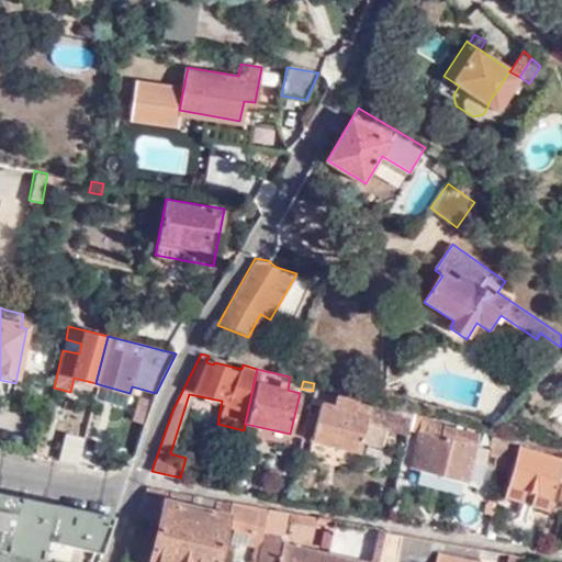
[(313,439),(360,451),(363,441),(383,447),(389,428),(408,434),(413,414),(313,388),(313,391),(310,403),(322,406),(313,439)]
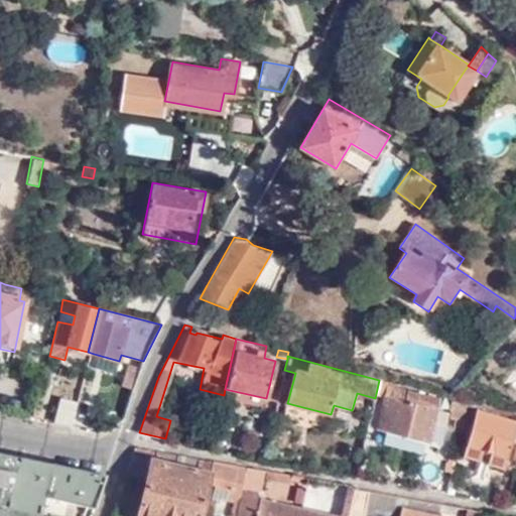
[(377,427),(428,440),(439,399),(388,385),(377,427)]
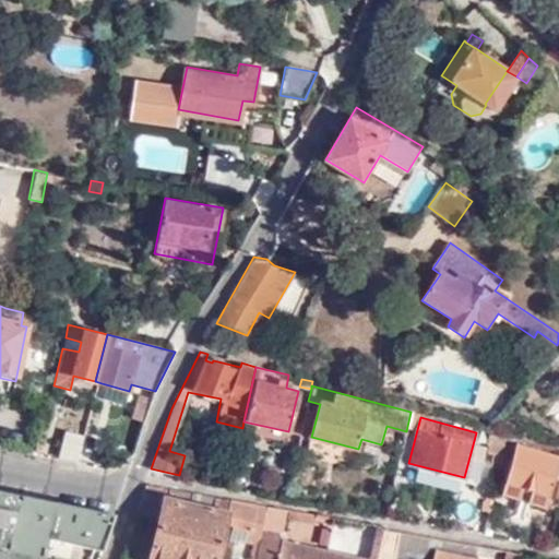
[(60,456),(80,461),(86,435),(68,429),(60,456)]
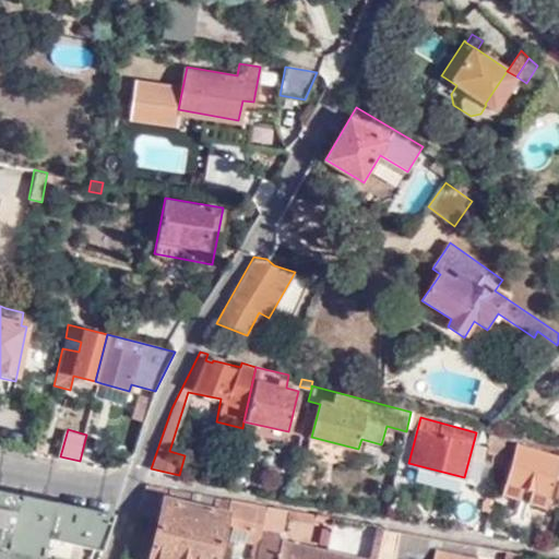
[(464,477),(477,482),(487,447),(482,444),(484,435),(476,432),(464,477)]
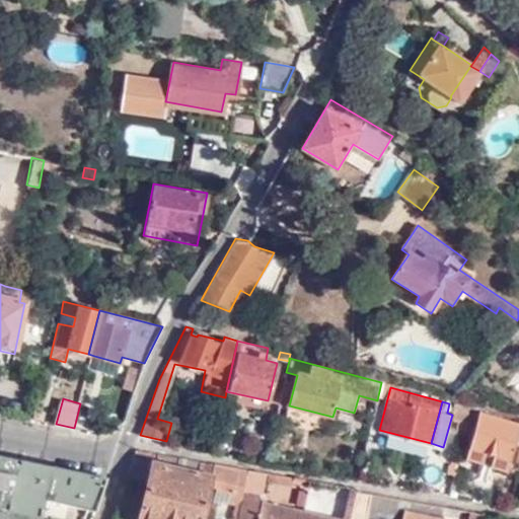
[(454,419),(459,420),(465,422),(468,409),(469,405),(453,401),(451,412),(456,413),(454,419)]
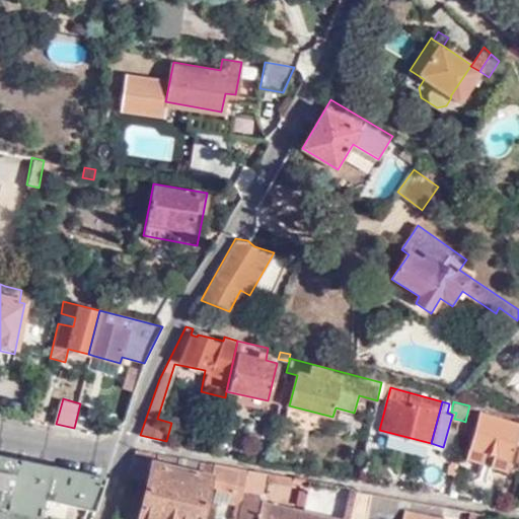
[(222,411),(218,427),(227,429),(230,412),(222,411)]
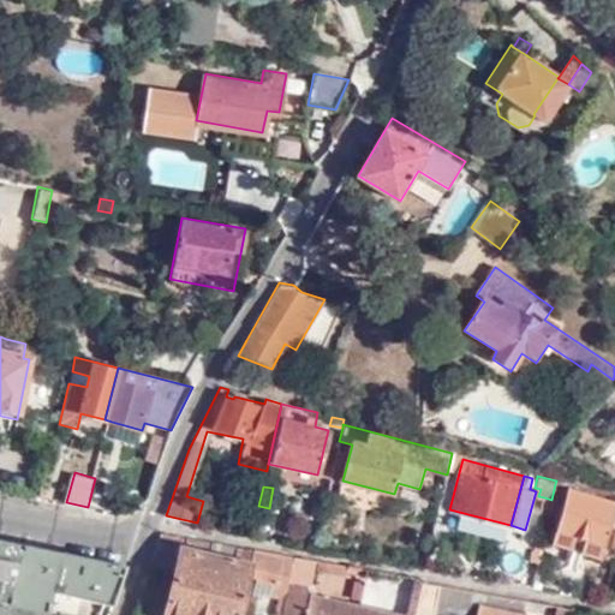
[(581,551),(601,556),(610,524),(614,507),(614,502),(568,488),(556,529),(585,538),(581,551)]
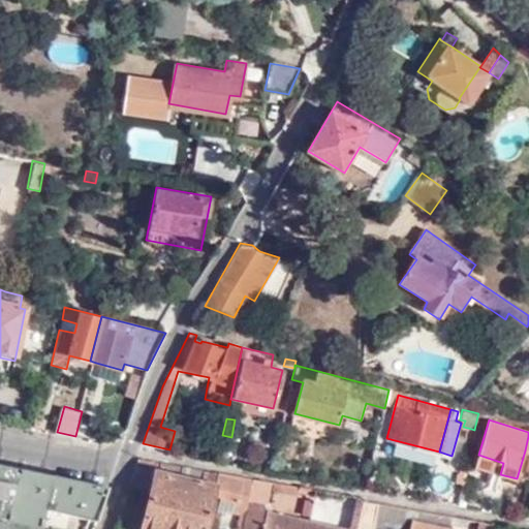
[(466,439),(472,441),(473,435),(474,430),(468,428),(466,439)]
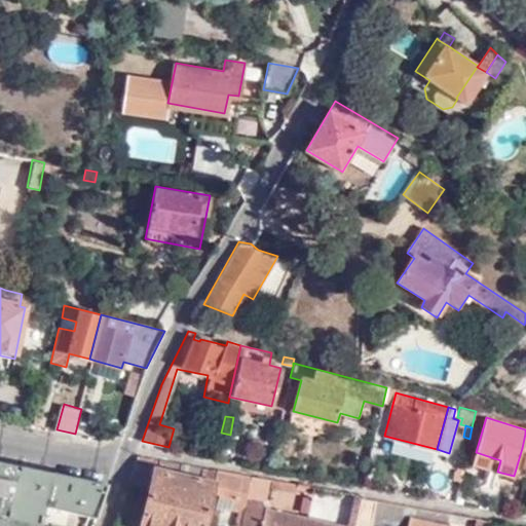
[(208,457),(215,459),(217,450),(211,449),(208,457)]
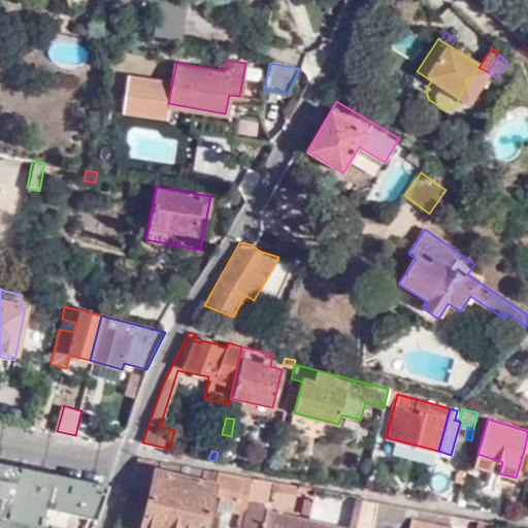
[(137,457),(130,481),(151,484),(142,527),(204,527),(212,493),(219,495),(219,497),(232,499),(231,510),(244,513),(253,477),(203,469),(202,482),(175,477),(178,464),(137,457)]
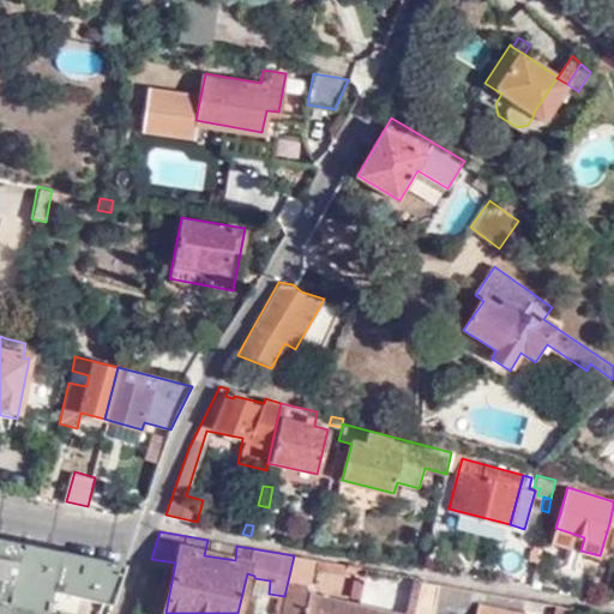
[(7,605),(24,543),(0,539),(0,611),(5,613),(7,605)]
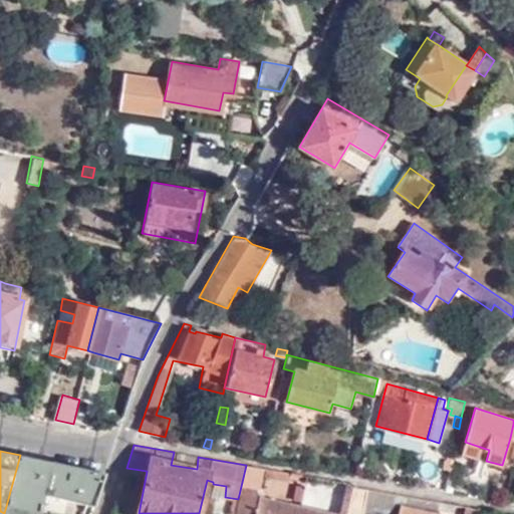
[(198,457),(174,452),(171,465),(197,469),(198,457)]
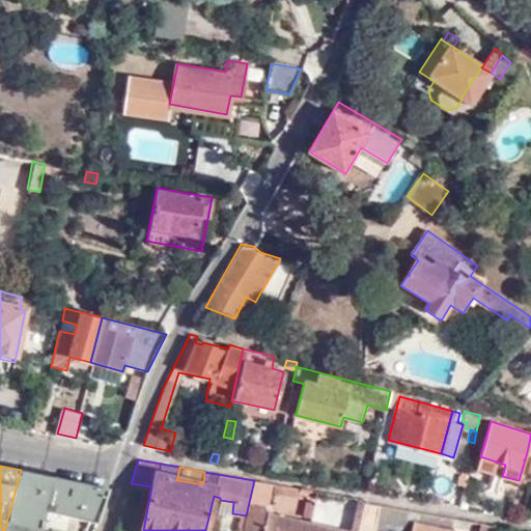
[(108,487),(21,470),(6,523),(39,529),(45,511),(98,522),(108,487)]
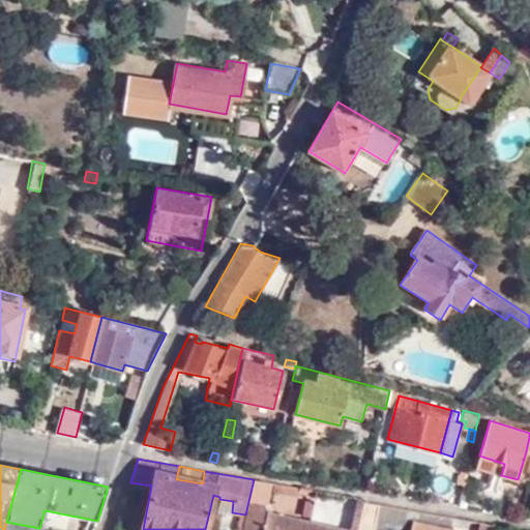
[(460,499),(466,473),(460,473),(452,504),(459,505),(460,499)]
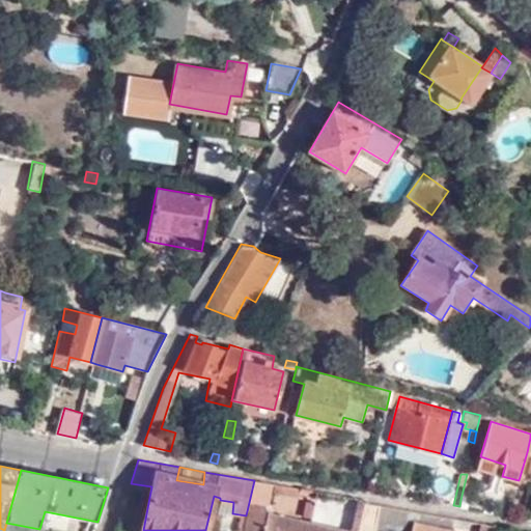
[(307,530),(310,522),(270,511),(267,505),(271,482),(254,480),(246,515),(242,530),(307,530)]
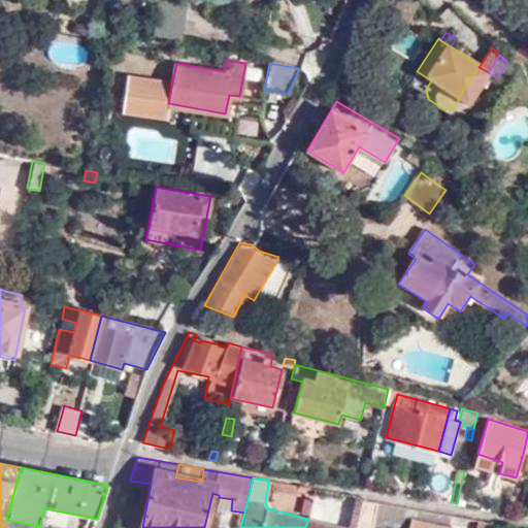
[(217,507),(231,510),(232,499),(219,497),(217,507)]
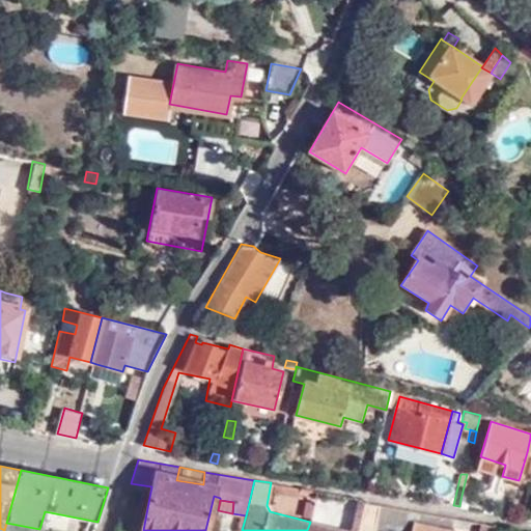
[(372,530),(374,524),(375,524),(380,505),(365,502),(360,524),(347,530),(310,522),(307,530),(372,530)]
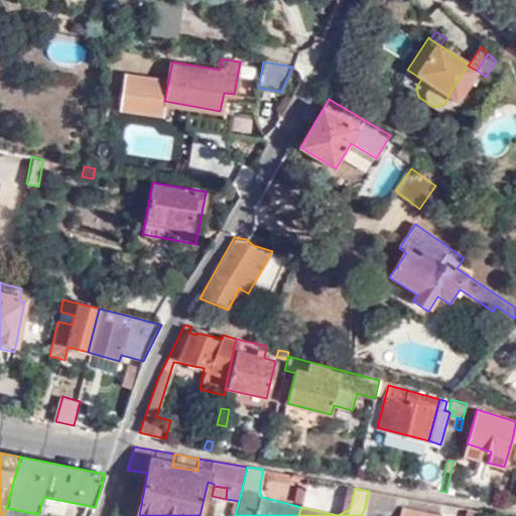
[(439,508),(440,502),(369,491),(365,509),(394,514),(395,506),(408,508),(409,503),(439,508)]
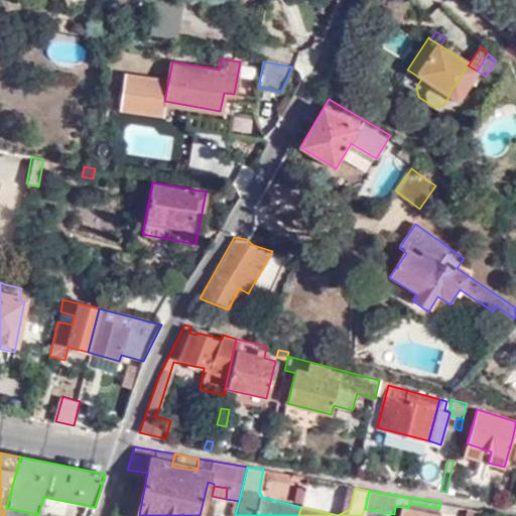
[(480,515),(482,509),(468,507),(466,515),(480,515)]
